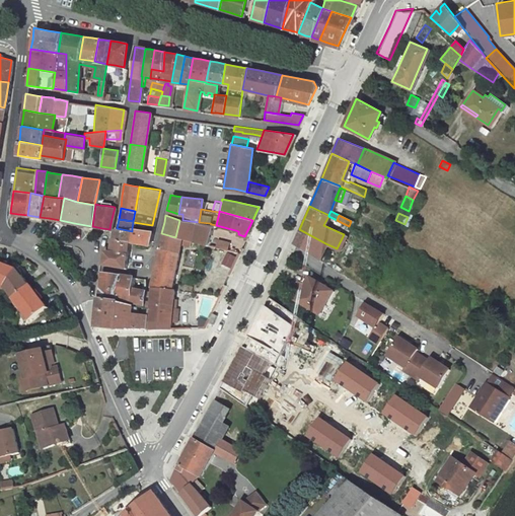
[(182,220),(179,220),(175,237),(179,238),(188,239),(190,240),(206,244),(211,224),(210,223),(199,222),(182,220)]
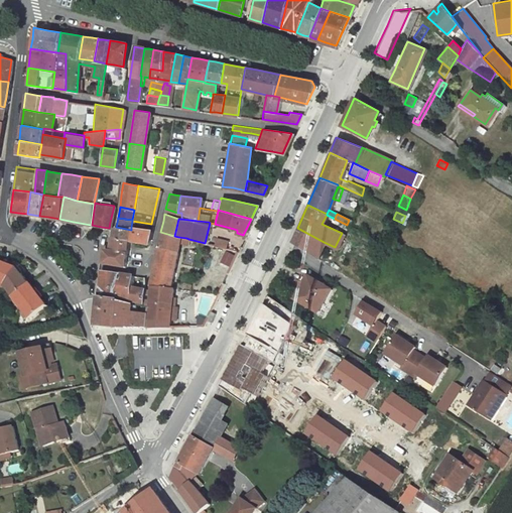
[(111,232),(110,237),(125,239),(130,240),(146,243),(149,229),(131,227),(131,230),(116,227),(113,228),(111,232)]
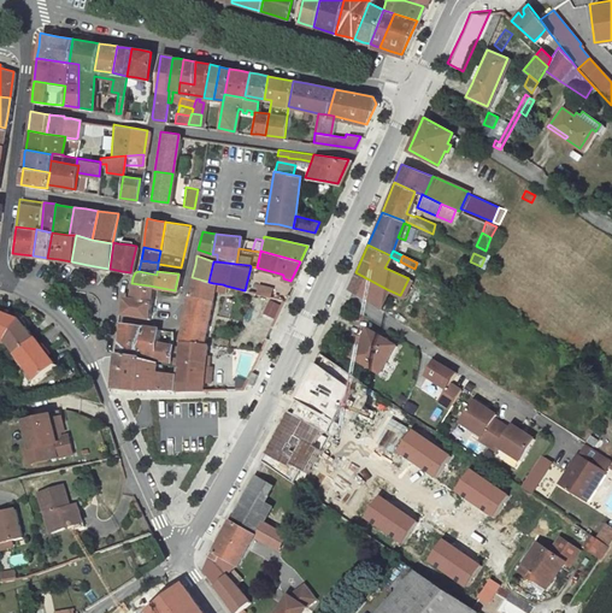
[(387,289),(355,272),(348,289),(377,307),(387,289)]
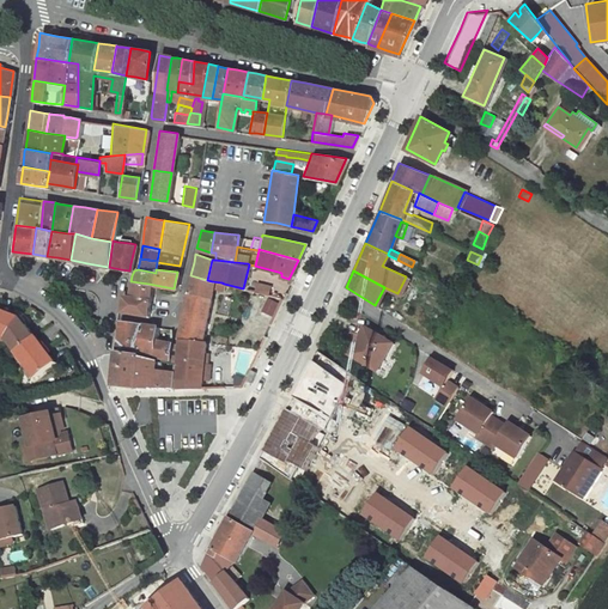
[(207,280),(190,275),(190,278),(182,310),(176,336),(176,338),(177,338),(199,340),(208,299),(207,299),(210,287),(212,281),(207,280)]
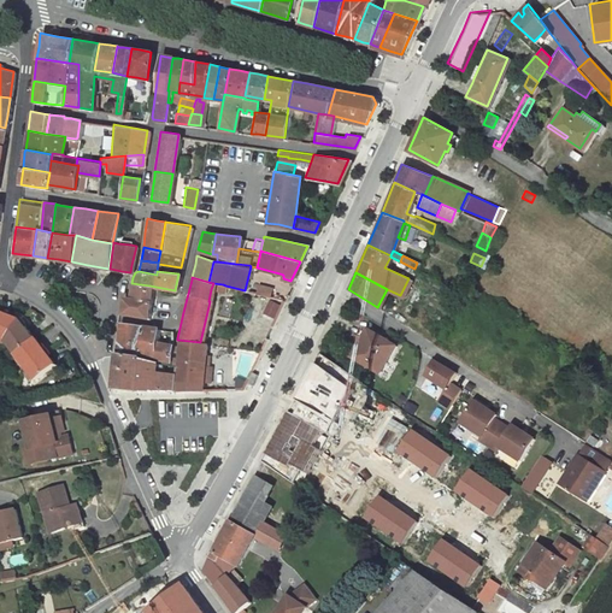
[(149,286),(131,283),(130,292),(129,298),(148,301),(149,286)]
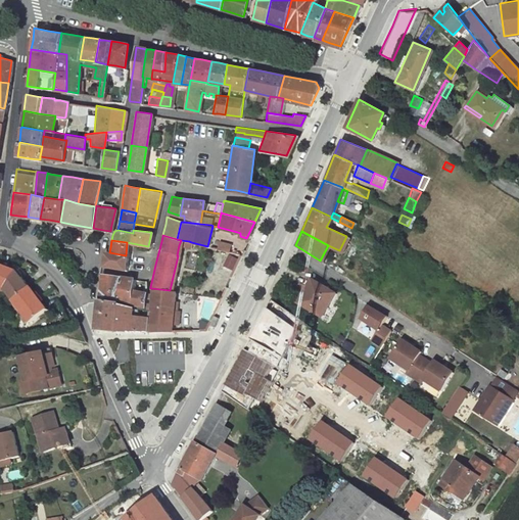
[(227,243),(217,240),(215,247),(219,248),(225,250),(227,243)]
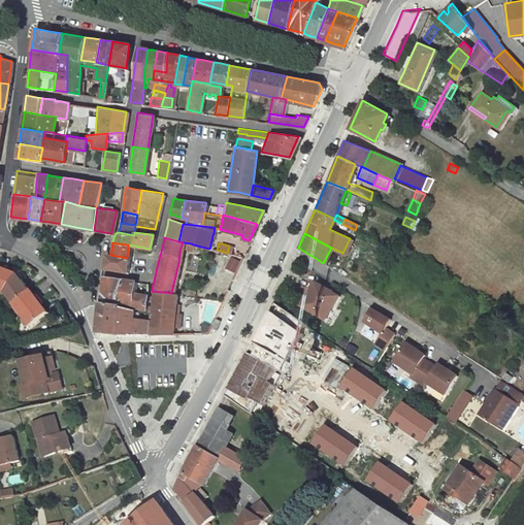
[(221,251),(211,270),(231,279),(241,256),(227,253),(221,251)]
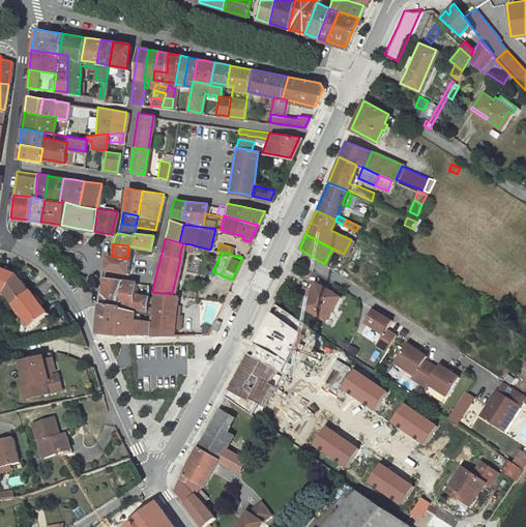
[(111,256),(105,255),(104,262),(103,268),(126,272),(127,259),(111,256)]
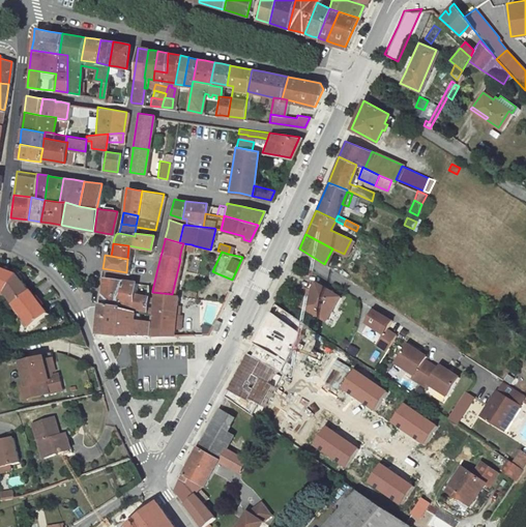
[(438,264),(428,257),(425,262),(435,269),(438,264)]
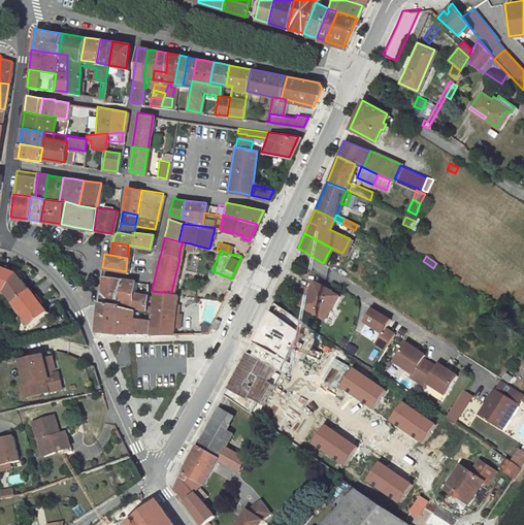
[(8,269),(0,266),(0,287),(2,288),(14,271),(8,269)]
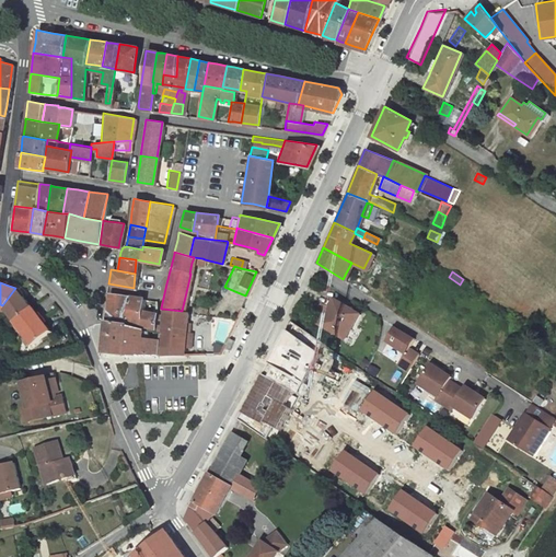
[(20,293),(15,288),(2,305),(11,318),(29,305),(20,293)]
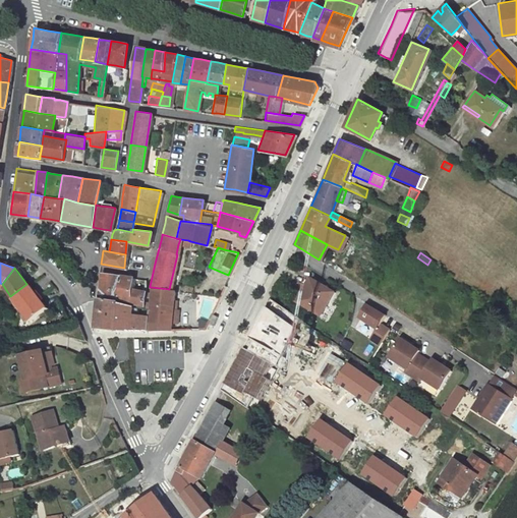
[(118,274),(100,272),(99,285),(97,298),(116,300),(116,299),(118,274)]
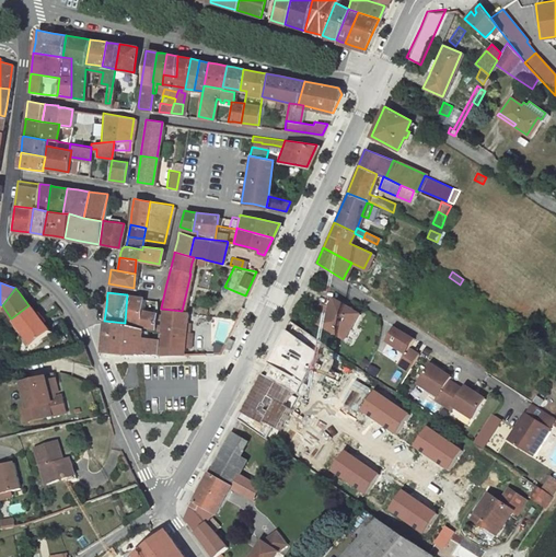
[(142,297),(127,294),(125,322),(158,328),(160,313),(140,310),(142,297)]
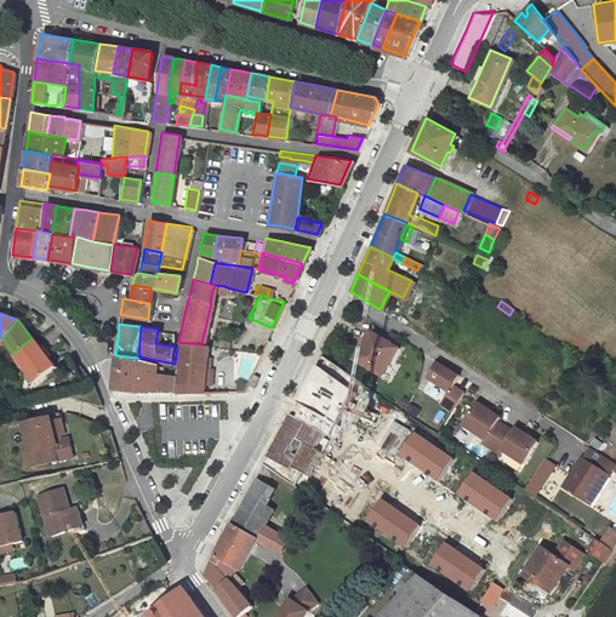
[(395,346),(368,329),(351,356),(378,373),(395,346)]
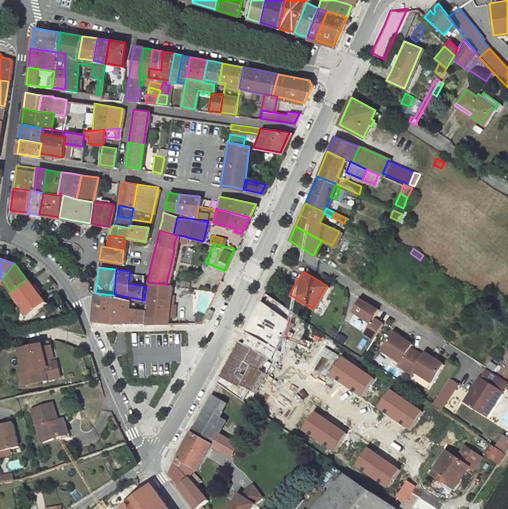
[(31,285),(27,278),(26,279),(10,291),(18,302),(35,289),(31,285)]
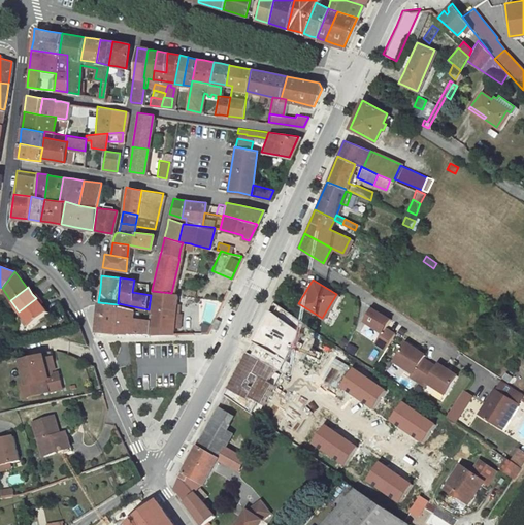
[(171,293),(153,291),(148,333),(170,332),(171,324),(176,325),(178,313),(173,312),(175,294),(171,293)]
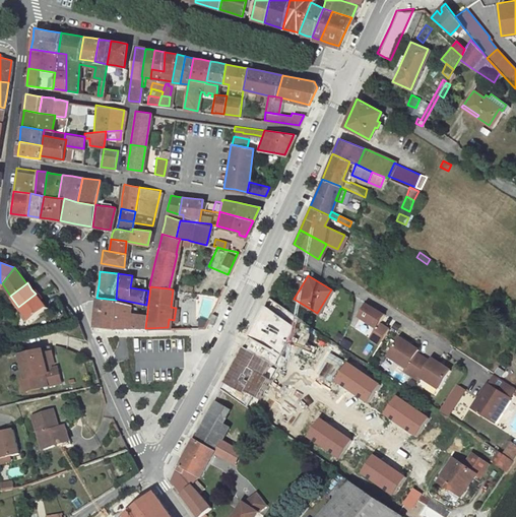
[(188,300),(189,293),(179,291),(178,298),(188,300)]
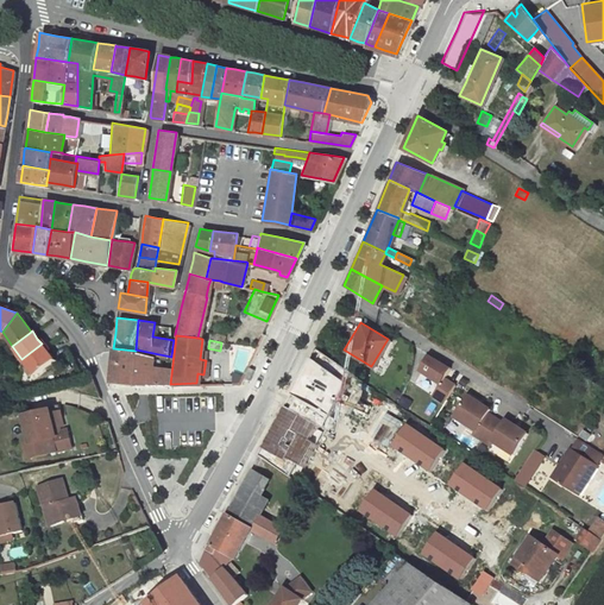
[(42,344),(21,359),(31,372),(51,357),(45,350),(42,344)]
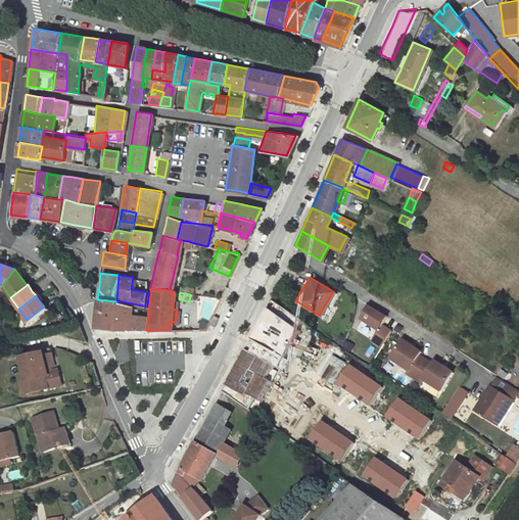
[(95,318),(94,328),(112,330),(146,330),(147,310),(135,308),(116,302),(116,301),(97,299),(96,304),(95,318)]
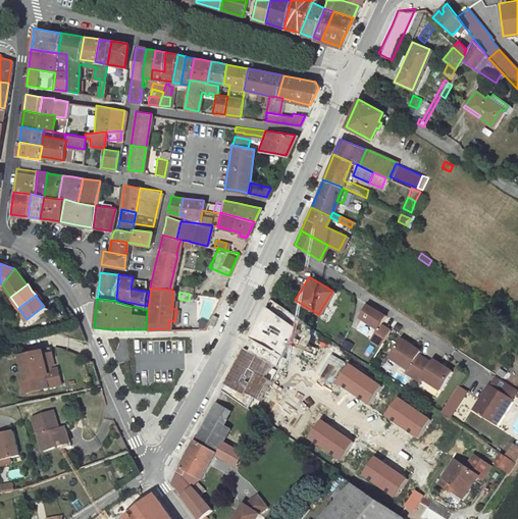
[(383,313),(365,303),(358,316),(374,327),(368,338),(377,344),(387,328),(378,322),(383,313)]
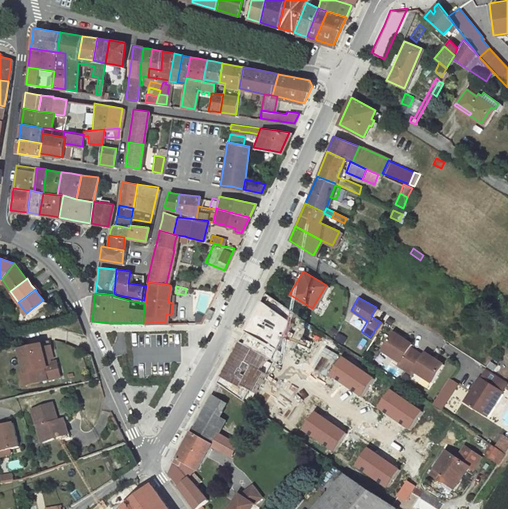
[(211,309),(206,307),(202,316),(207,318),(211,309)]
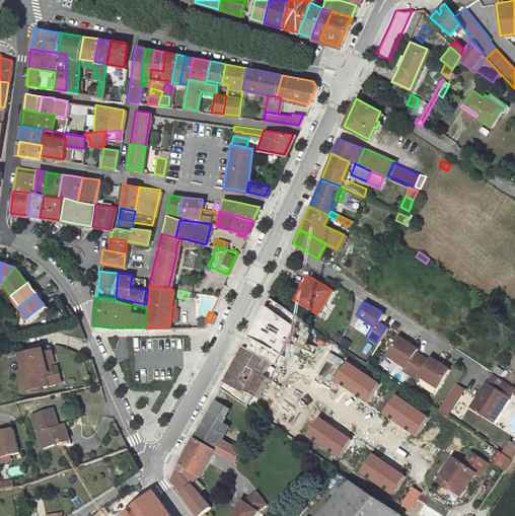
[(205,320),(196,316),(196,326),(202,326),(205,320)]
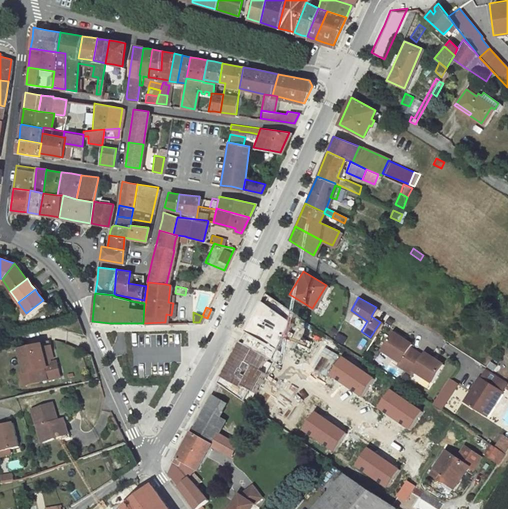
[(300,360),(313,335),(290,323),(280,343),(288,347),(285,353),(300,360)]
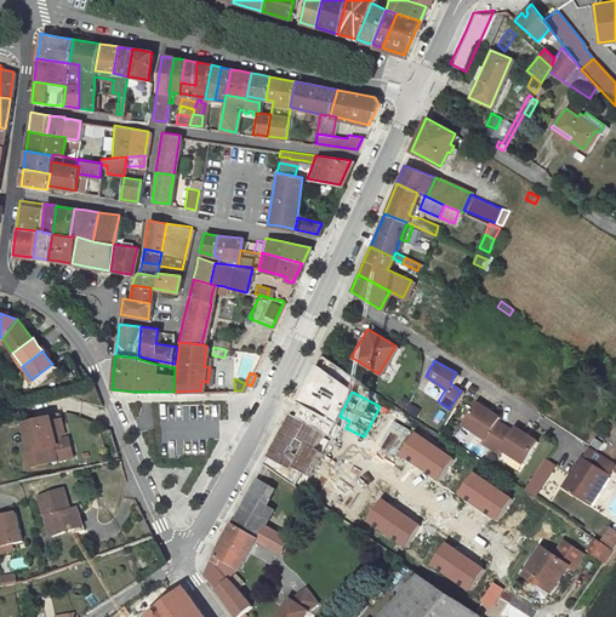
[(405,398),(400,394),(394,403),(400,405),(405,398)]
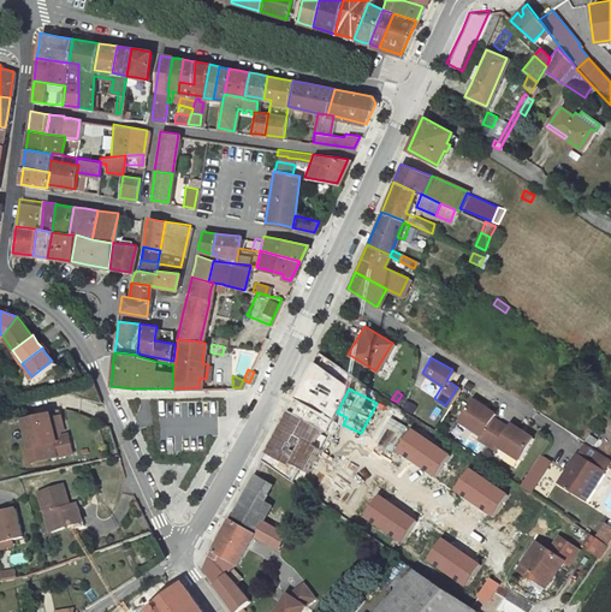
[(492,411),(470,397),(456,419),(478,433),(475,437),(492,447),(494,444),(516,457),(529,435),(509,421),(505,426),(490,415),(492,411)]
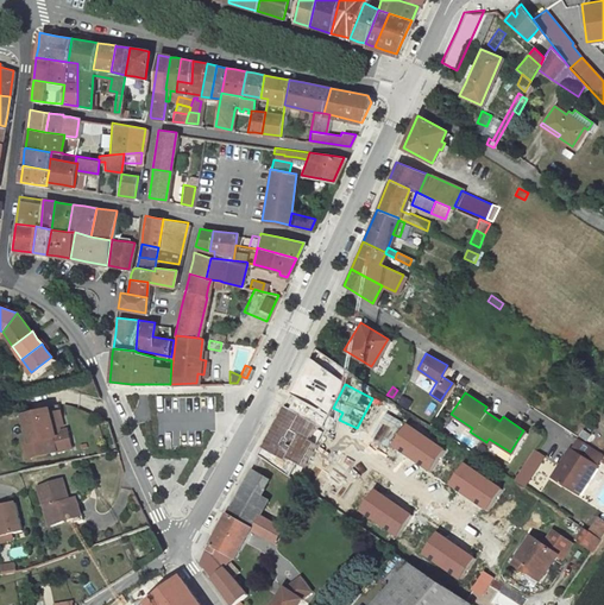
[(55,402),(46,403),(48,407),(52,430),(61,428),(55,402)]
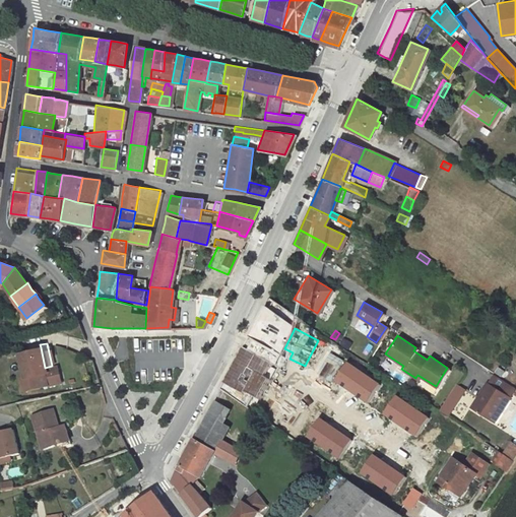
[(24,348),(17,349),(22,376),(19,376),(22,388),(59,380),(56,366),(52,366),(45,368),(41,347),(33,349),(25,351),(24,348)]
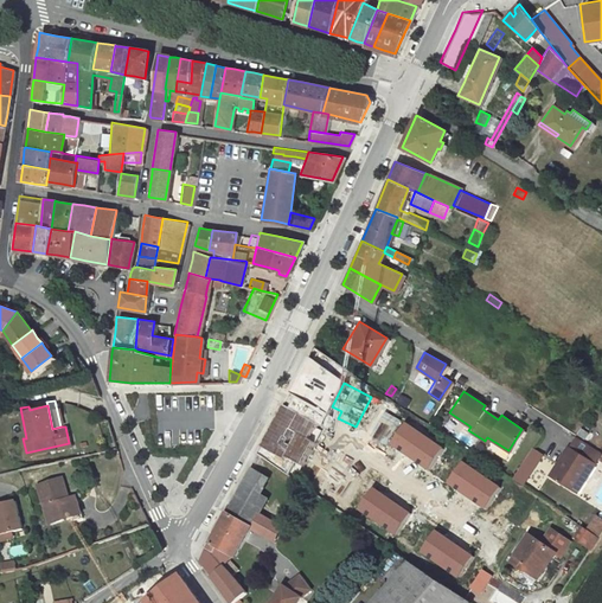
[(285,412),(264,440),(347,500),(367,473),(285,412)]
